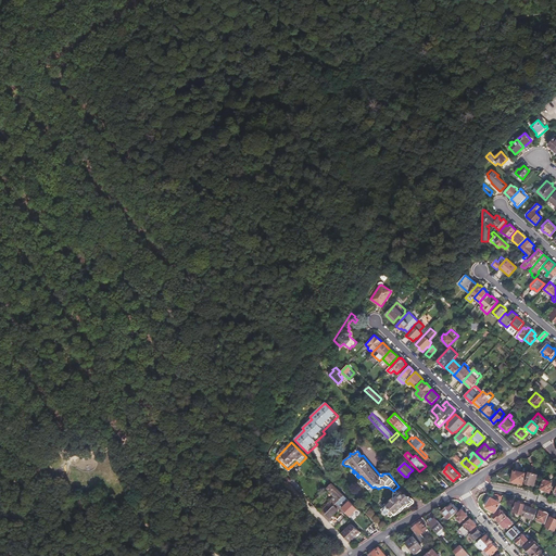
[(527,474),(519,471),(520,470),(516,469),(515,470),(514,470),(512,481),(514,481),(514,482),(515,483),(516,484),(517,484),(517,483),(518,483),(518,482),(522,483),(523,481),(525,481),(527,474)]
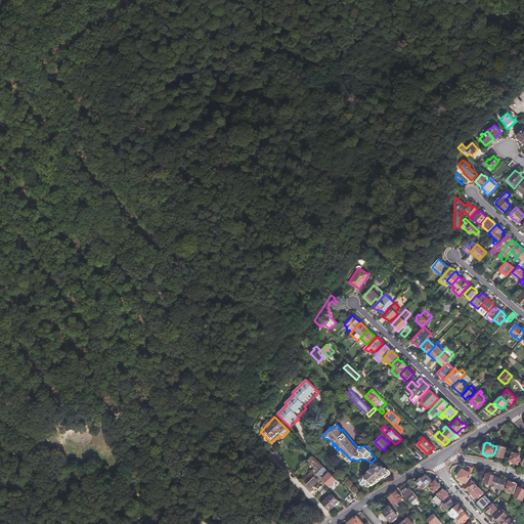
[(498,446),(496,446),(494,453),(495,454),(496,455),(497,456),(498,456),(499,455),(504,456),(506,450),(507,451),(508,448),(507,448),(507,447),(499,444),(498,446)]
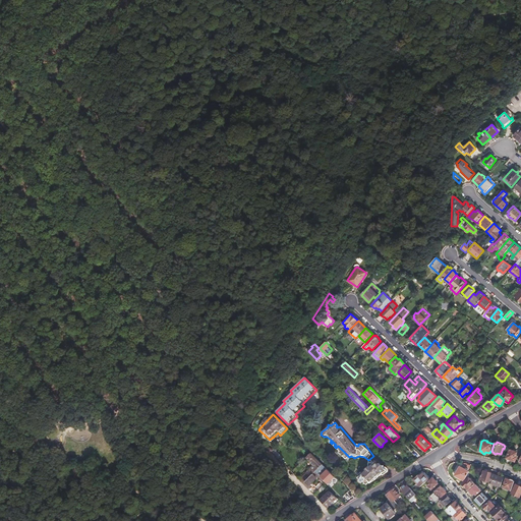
[(508,458),(507,460),(510,461),(511,459),(515,461),(517,457),(516,456),(517,453),(517,450),(514,449),(513,451),(510,450),(507,458),(508,458)]
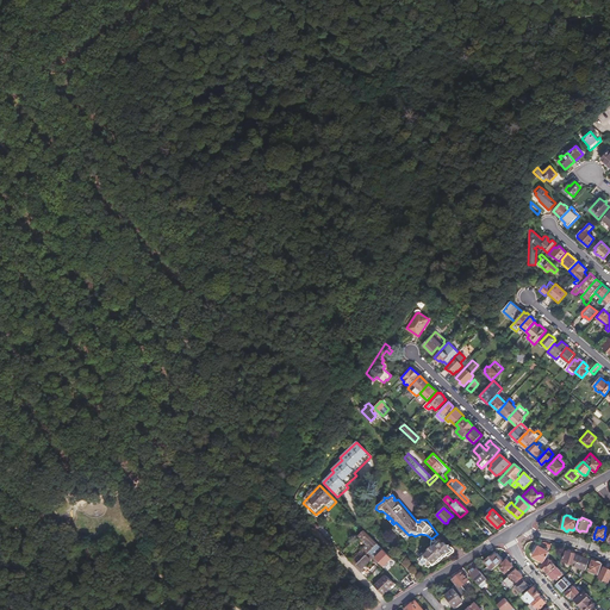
[(355,566),(378,543),(363,529),(358,535),(367,545),(359,554),(353,560),(354,560),(352,562),(355,566)]
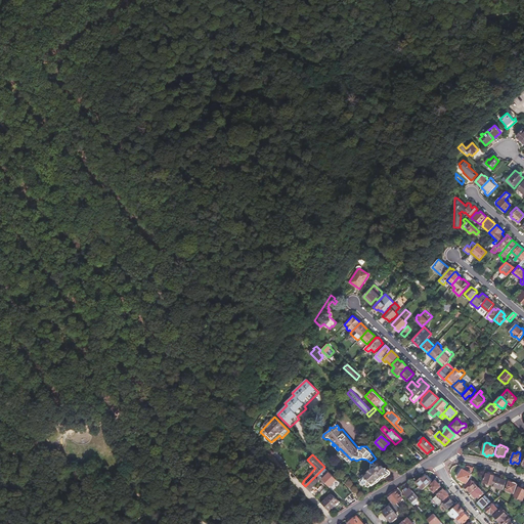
[(374,462),(370,464),(372,470),(367,472),(362,476),(363,478),(358,482),(363,488),(366,486),(368,488),(370,486),(372,487),(380,481),(378,478),(379,477),(381,478),(385,474),(387,475),(391,472),(391,471),(391,470),(390,468),(389,467),(388,467),(387,467),(386,467),(385,467),(384,468),(382,466),(382,465),(381,465),(381,464),(381,463),(380,463),(379,463),(378,462),(377,462),(377,463),(376,463),(375,463),(375,464),(374,462)]
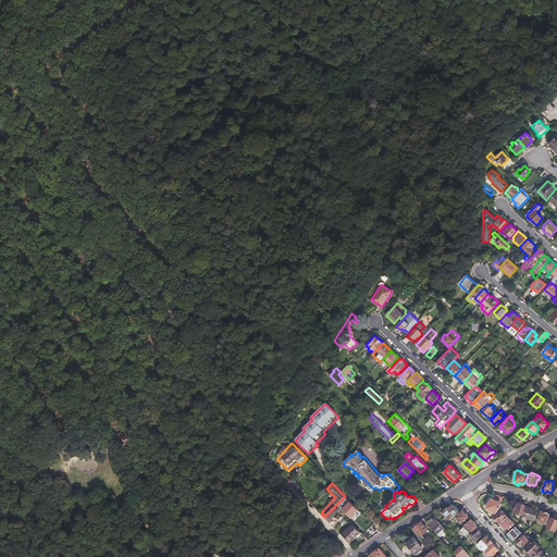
[(358,510),(345,496),(324,517),(330,523),(332,521),(331,519),(342,508),(342,509),(343,508),(346,511),(345,512),(346,515),(347,514),(351,517),(358,510)]
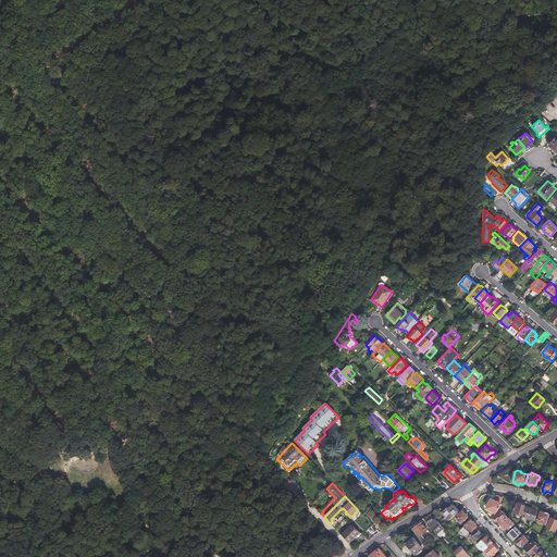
[(502,510),(503,505),(502,504),(490,497),(487,503),(490,504),(489,507),(489,509),(496,514),(497,512),(498,514),(502,510)]
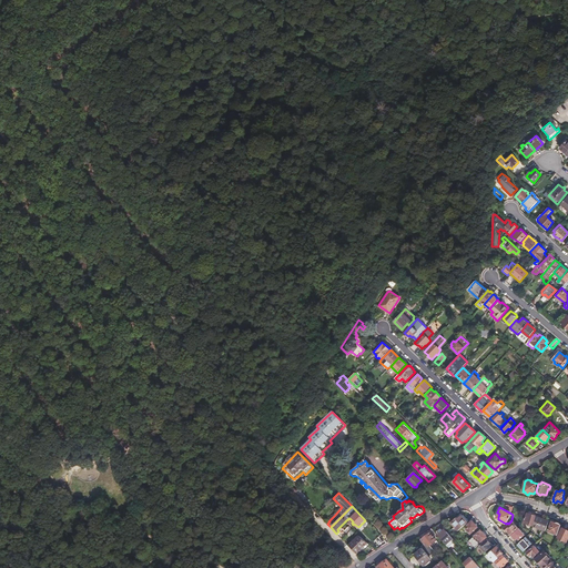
[(526,517),(525,521),(534,524),(536,516),(535,515),(536,514),(531,513),(528,513),(527,518),(526,517)]
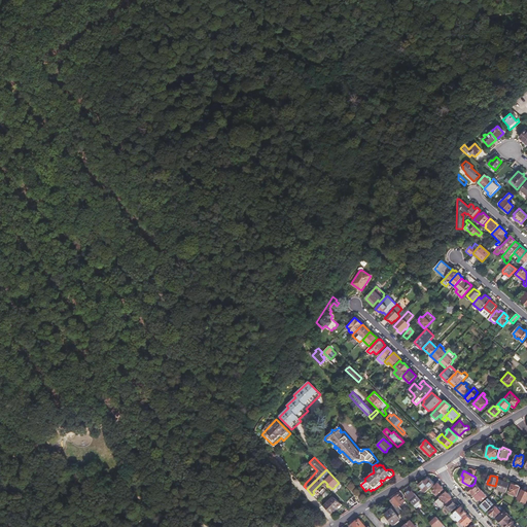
[(419,485),(425,492),(433,485),(428,479),(424,481),(419,485)]
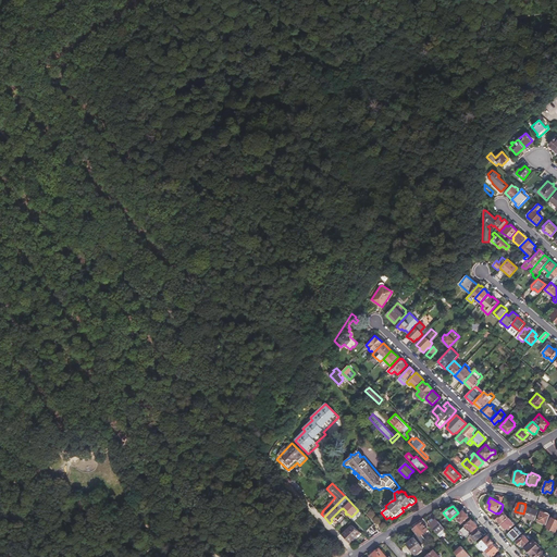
[(525,506),(522,522),(525,524),(528,518),(535,520),(539,510),(525,506)]
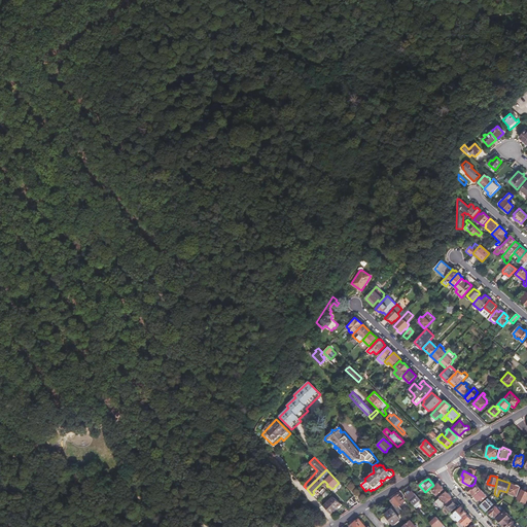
[(434,489),(432,491),(435,495),(443,489),(442,488),(442,487),(441,486),(440,486),(437,483),(432,488),(434,489)]
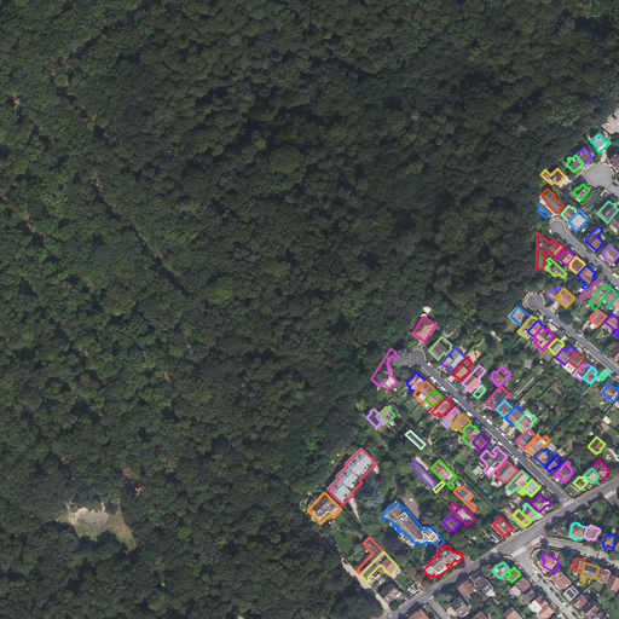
[(602,567),(599,578),(607,582),(611,571),(609,571),(609,570),(608,568),(607,568),(606,568),(602,567)]
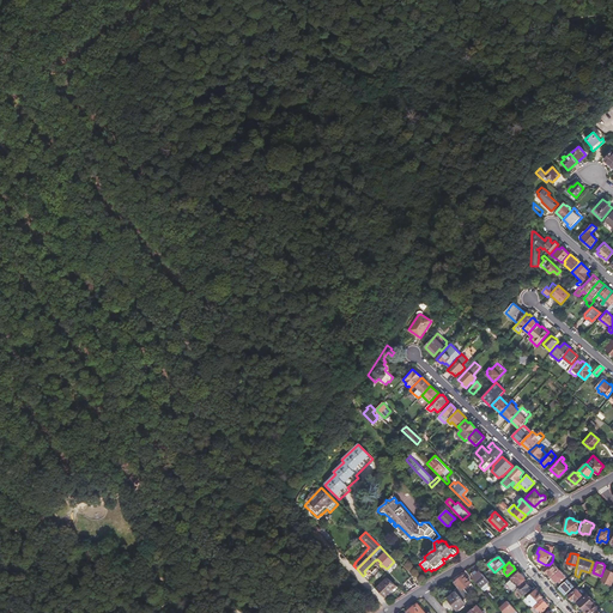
[(553,563),(545,569),(545,570),(545,571),(547,574),(548,574),(550,576),(551,575),(552,576),(559,570),(553,563)]
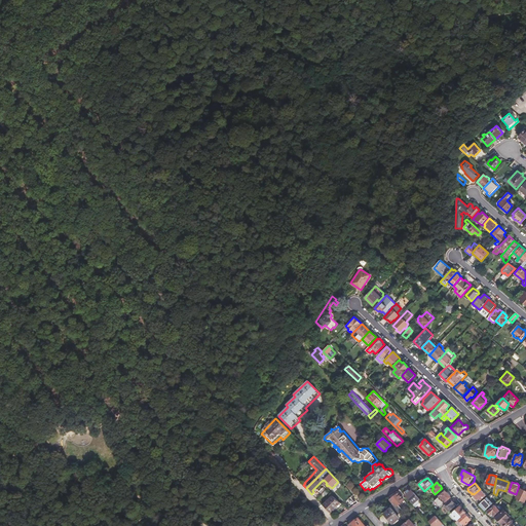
[(521,488),(517,496),(525,500),(525,498),(525,490),(524,490),(525,489),(522,487),(521,488)]
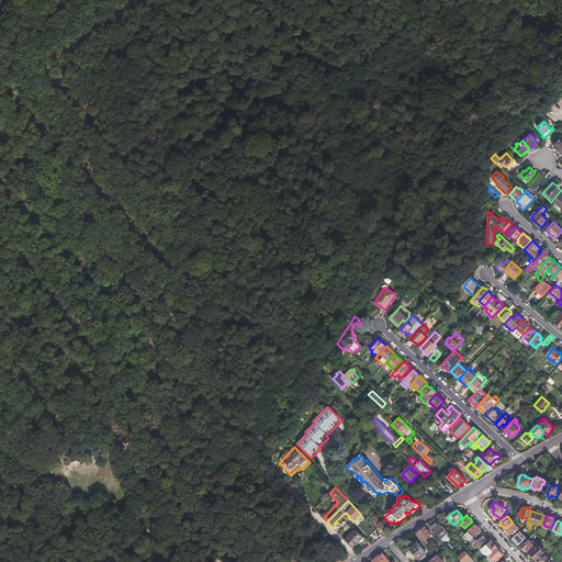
[(514,523),(506,529),(510,534),(513,532),(514,534),(519,528),(514,523)]
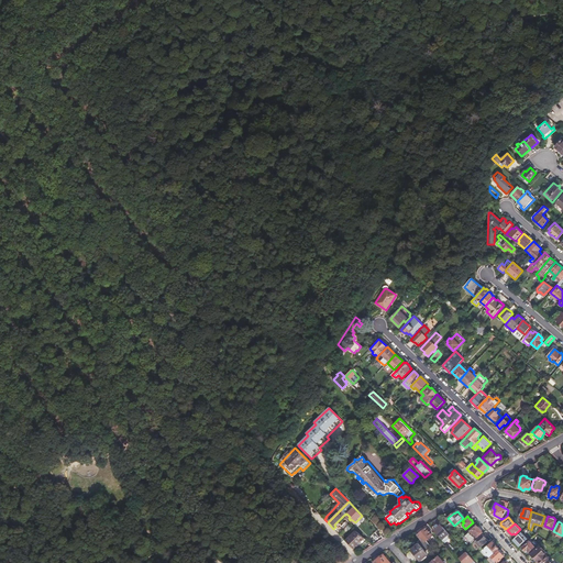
[(438,527),(435,528),(437,529),(435,531),(437,533),(443,540),(449,536),(450,534),(443,528),(441,526),(439,528),(438,527)]
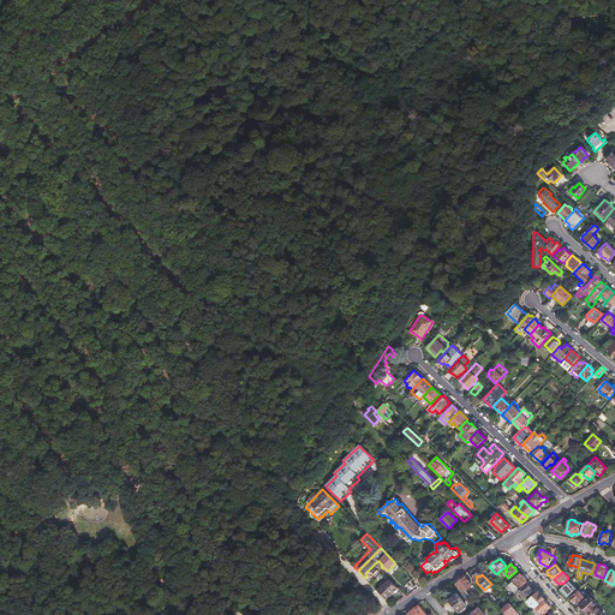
[(514,577),(512,580),(513,581),(508,585),(514,592),(520,587),(526,581),(525,580),(526,580),(525,578),(524,577),(523,575),(521,575),(520,574),(515,578),(514,577)]
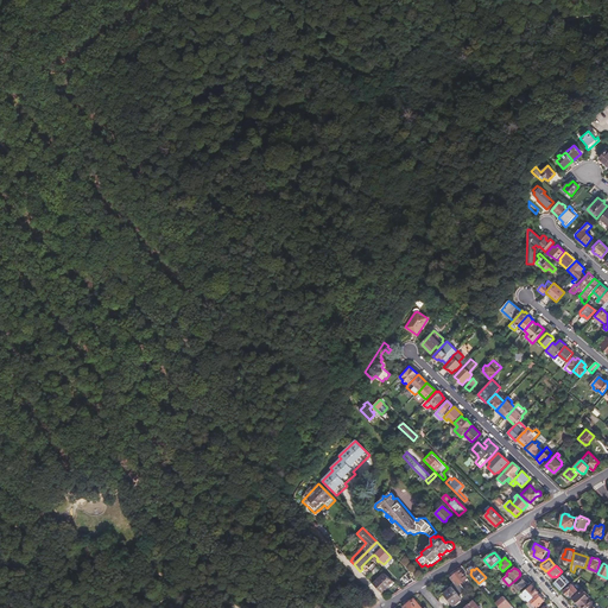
[(460,569),(450,577),(454,581),(450,584),(453,586),(460,595),(463,593),(466,590),(461,584),(460,583),(467,577),(460,569)]
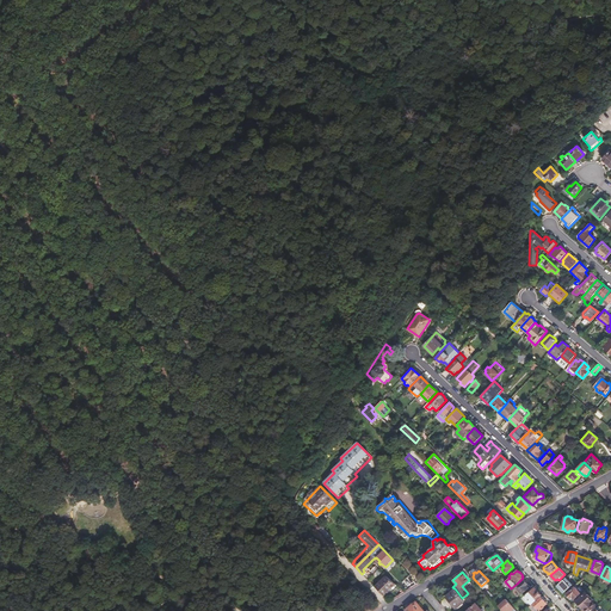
[(375,587),(383,596),(394,584),(386,575),(375,587)]
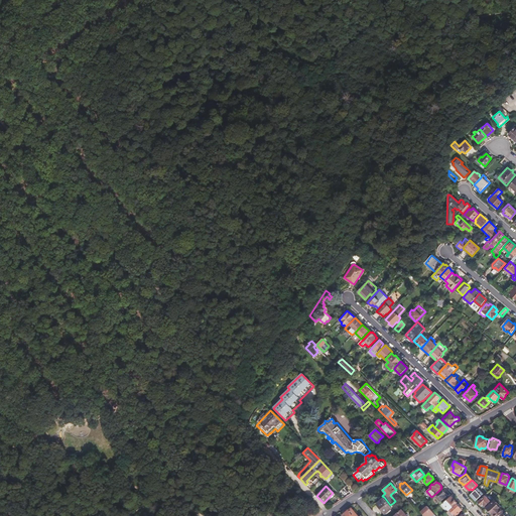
[(478,488),(471,495),(476,500),(483,494),(478,488)]
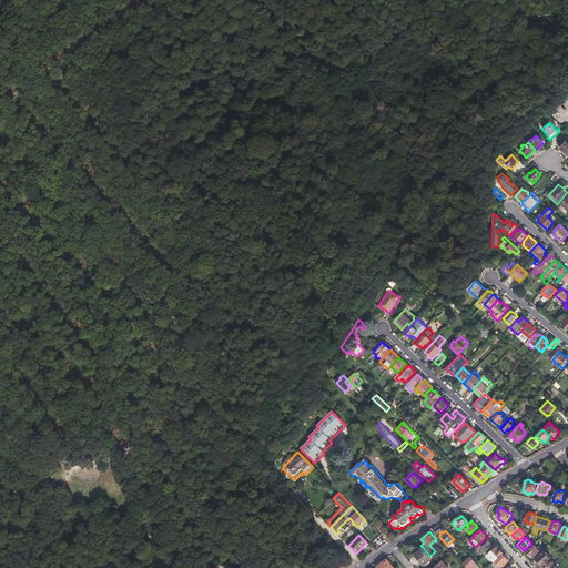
[(487,539),(479,546),(485,551),(490,546),(489,545),(490,543),(487,539)]
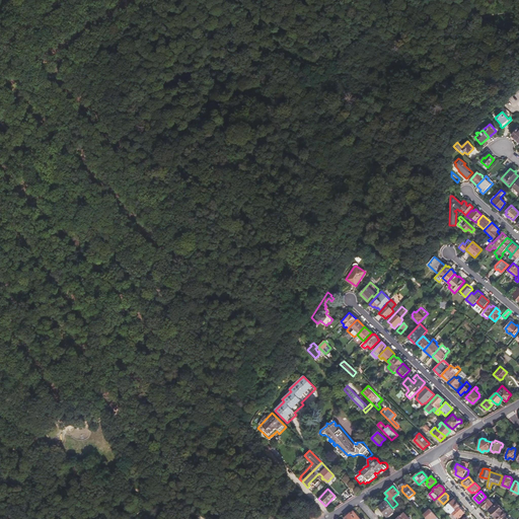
[(489,498),(482,505),(485,508),(486,507),(488,509),(496,501),(493,498),(491,500),(489,498)]
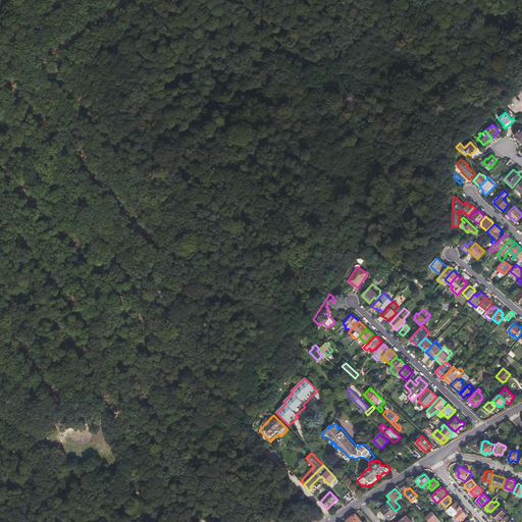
[(389,519),(397,514),(396,513),(395,511),(388,503),(381,509),(389,519)]
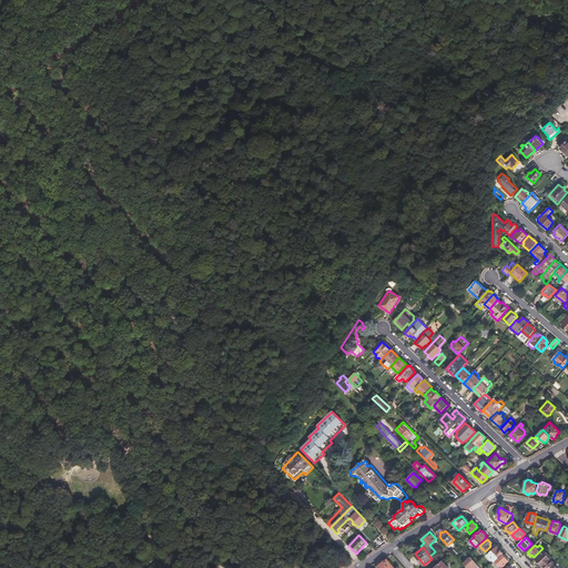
[(494,561),(495,561),(503,554),(497,547),(488,555),(494,561)]
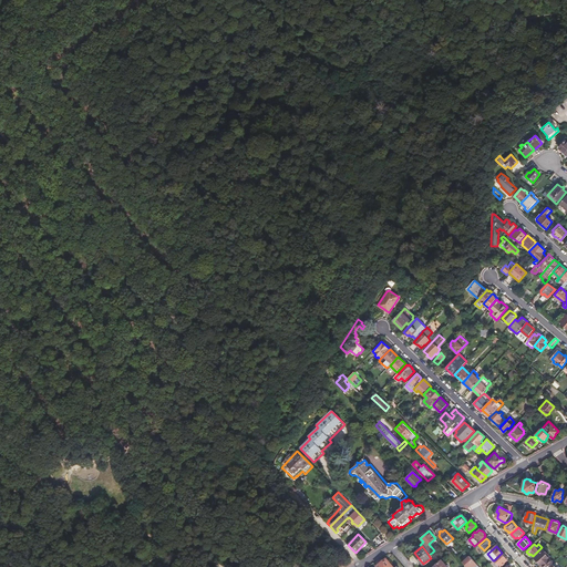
[(544,550),(536,558),(538,560),(537,562),(540,565),(542,564),(543,564),(545,566),(548,566),(553,563),(546,555),(547,554),(544,550)]
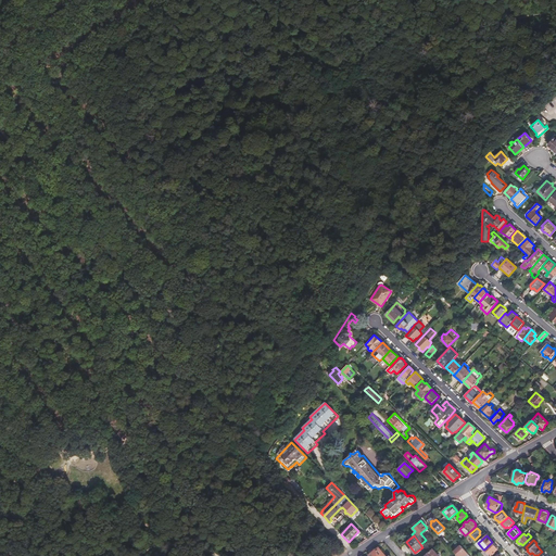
[(443,542),(441,544),(445,550),(446,548),(450,552),(451,551),(443,542)]
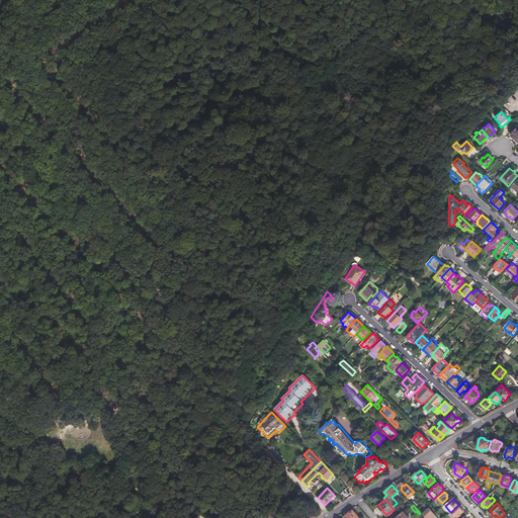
[(458,506),(451,512),(450,512),(448,514),(451,517),(457,517),(463,513),(462,513),(463,512),(461,509),(459,506),(459,507),(458,506)]
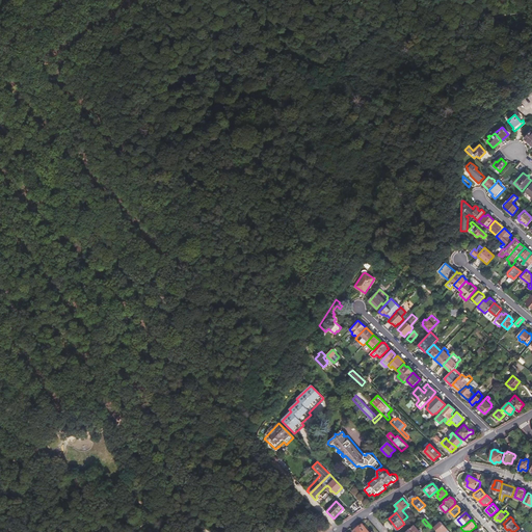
[(449,531),(440,522),(433,528),(436,531),(449,531)]
